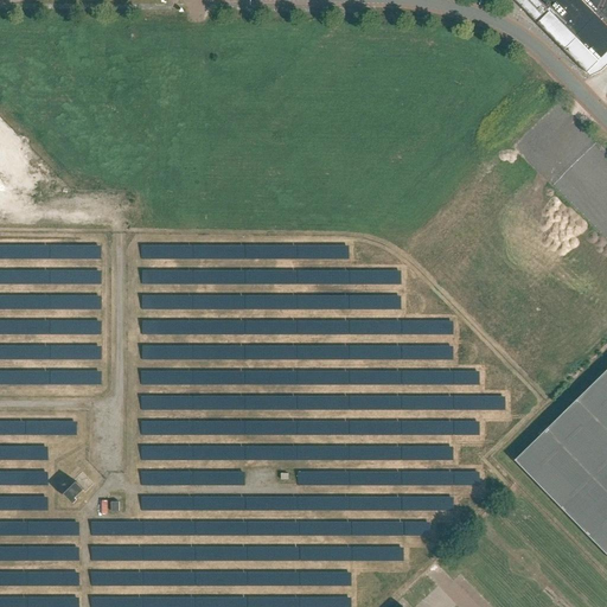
[(606,0),(515,0),(592,77),(604,72),(606,68),(606,26),(602,23),(606,17),(606,0)]
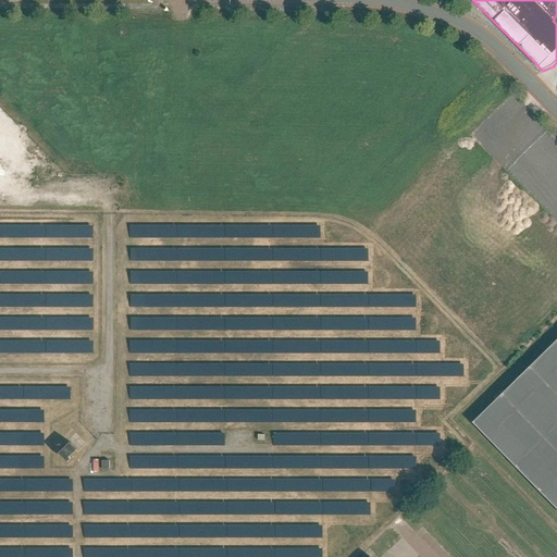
[(128,249),(128,260),(160,260),(160,248),(128,249)]
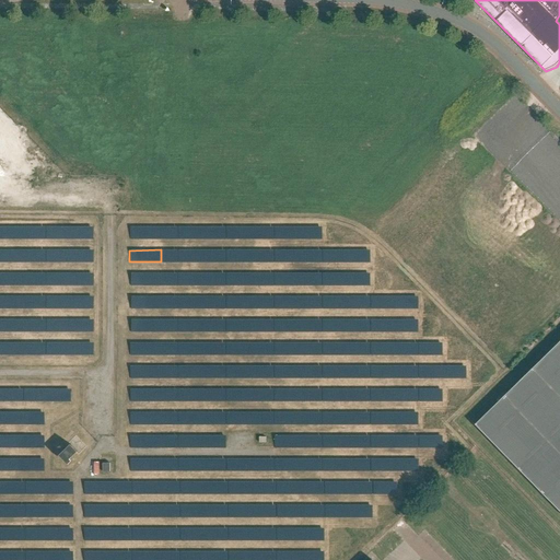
[(366,249),(313,251),(313,261),(366,261),(366,249)]
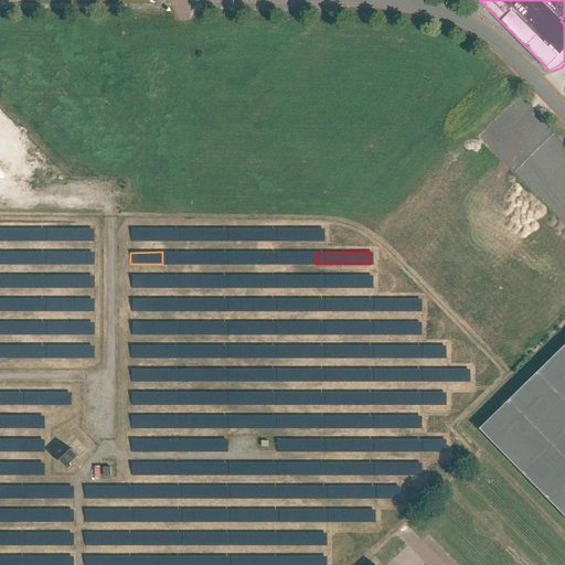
[(359,277),(359,286),(370,285),(369,276),(359,277)]
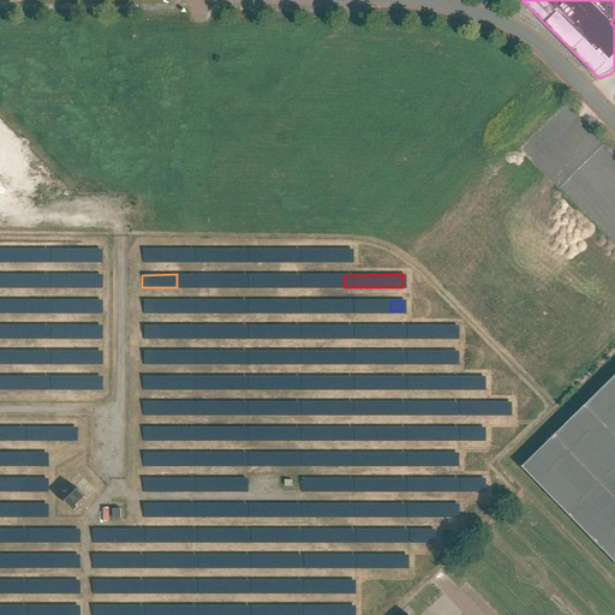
[(141,302),(141,314),(168,314),(168,302),(141,302)]
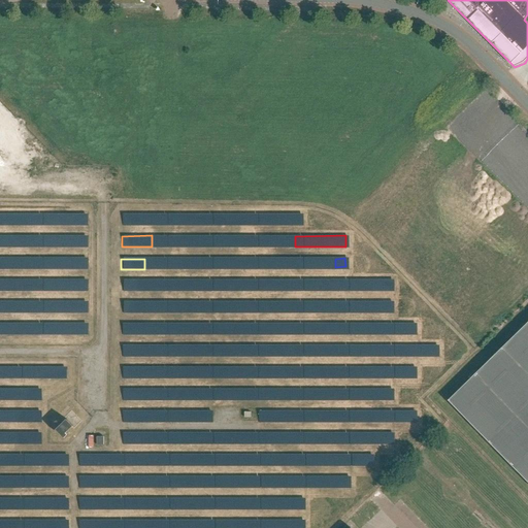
[(366,281),(367,291),(392,290),(391,278),(366,281)]
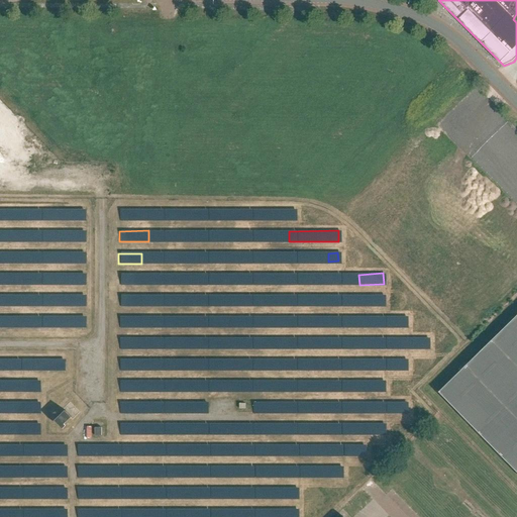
[(150,295),(119,295),(119,306),(150,306),(150,295)]
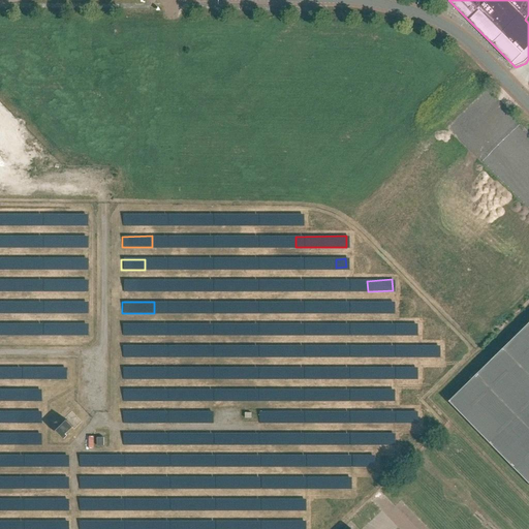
[(392,302),(373,303),(374,313),(393,311),(392,302)]
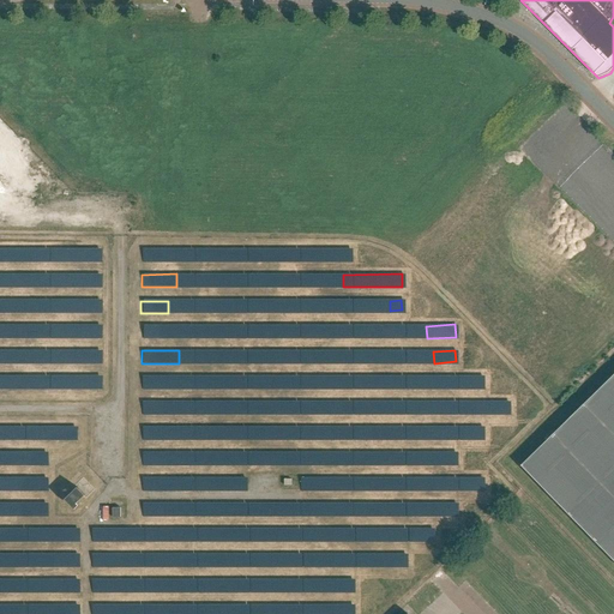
[(613,560),(613,374),(521,465),(613,560)]
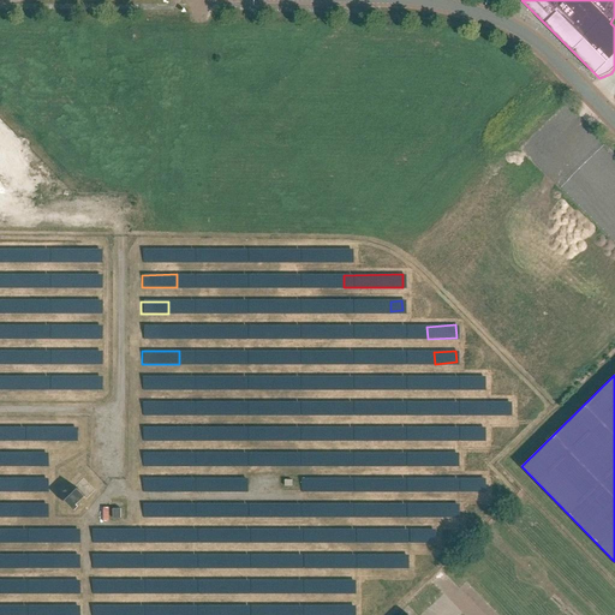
[(85,389),(99,389),(99,376),(85,377),(85,389)]
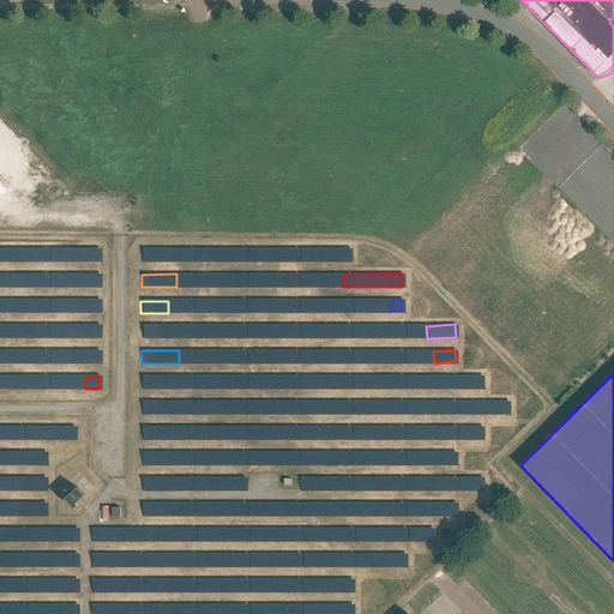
[(163,439),(164,427),(142,427),(140,439),(163,439)]
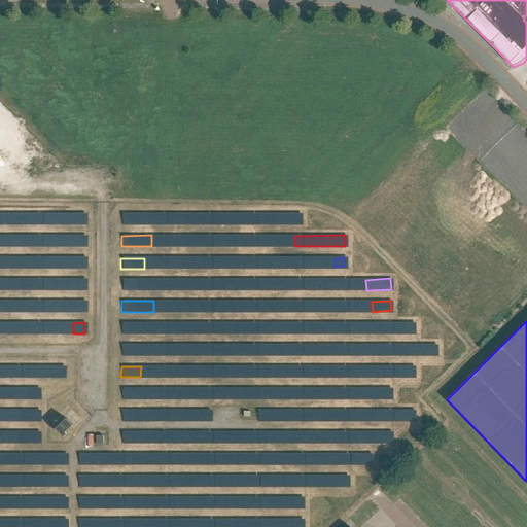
[(64,377),(64,367),(49,367),(49,378),(64,377)]
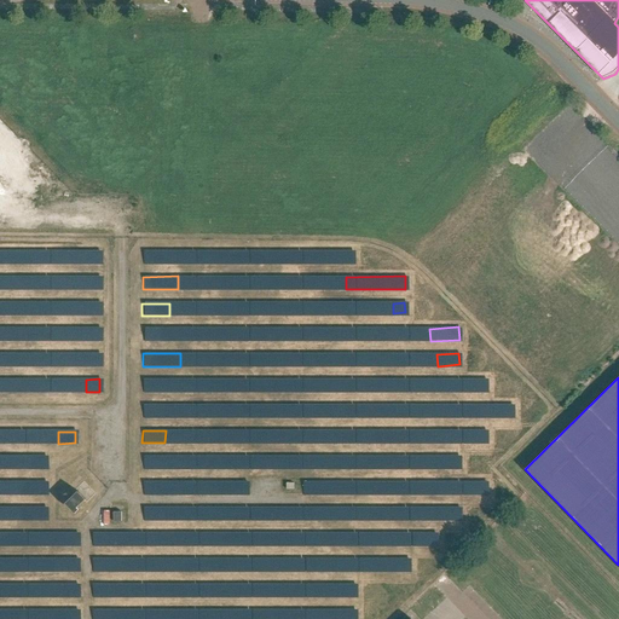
[(142,456),(142,469),(174,469),(174,457),(142,456)]
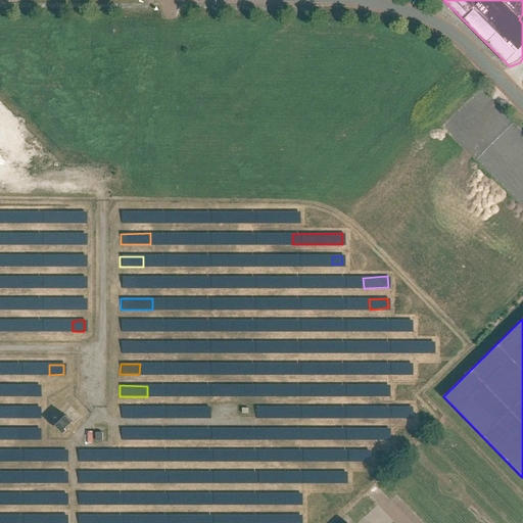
[(163,418),(163,407),(120,407),(120,418),(163,418)]
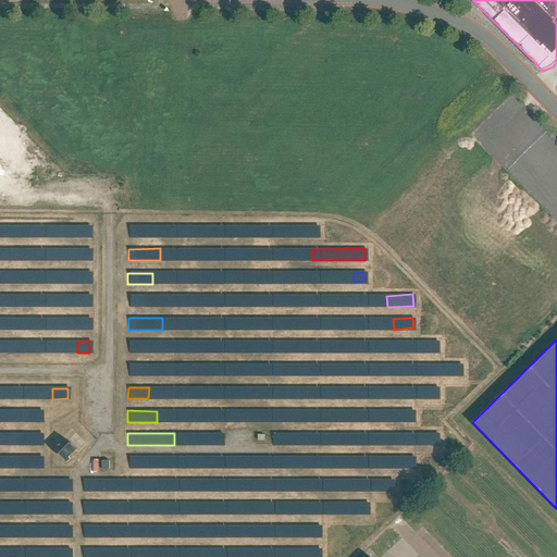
[(77,448),(71,442),(62,450),(60,453),(66,459),(70,457),(77,448)]
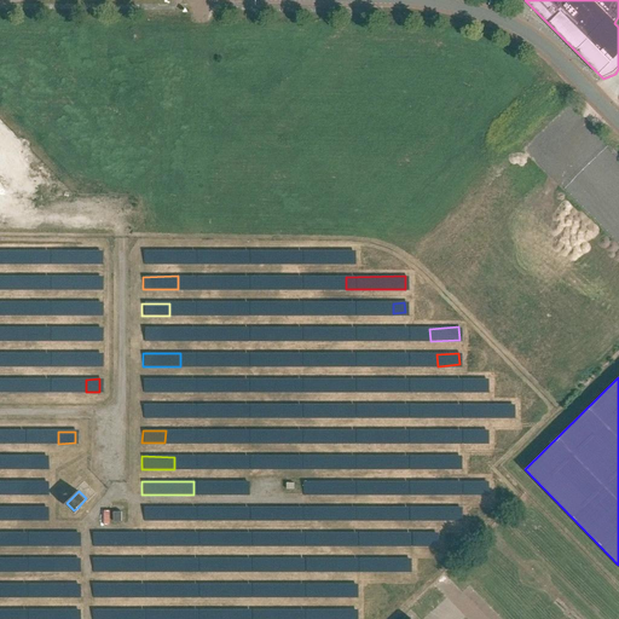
[(46,508),(18,507),(18,520),(46,520),(46,508)]
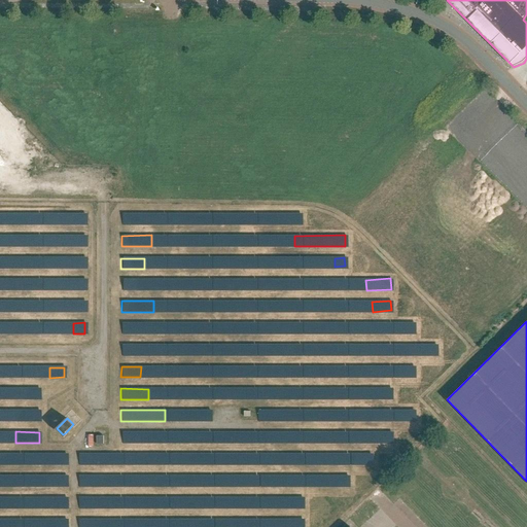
[(121,431),(121,443),(148,443),(148,431),(121,431)]
